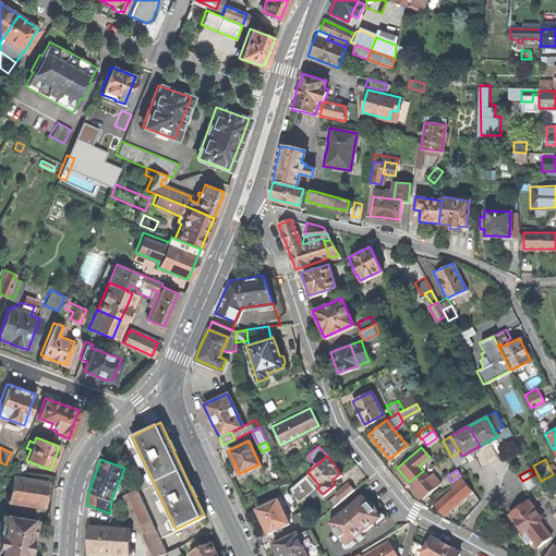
[(427,476),(423,471),(409,482),(421,496),(435,485),(427,476)]
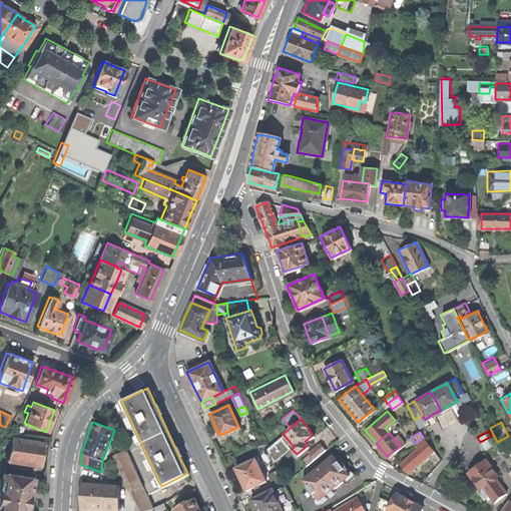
[(393,438),(400,446),(404,443),(397,434),(393,438)]
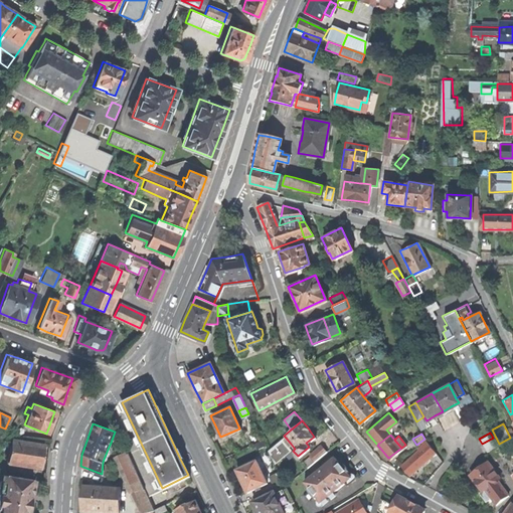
[(493,438),(482,444),(485,450),(496,444),(493,438)]
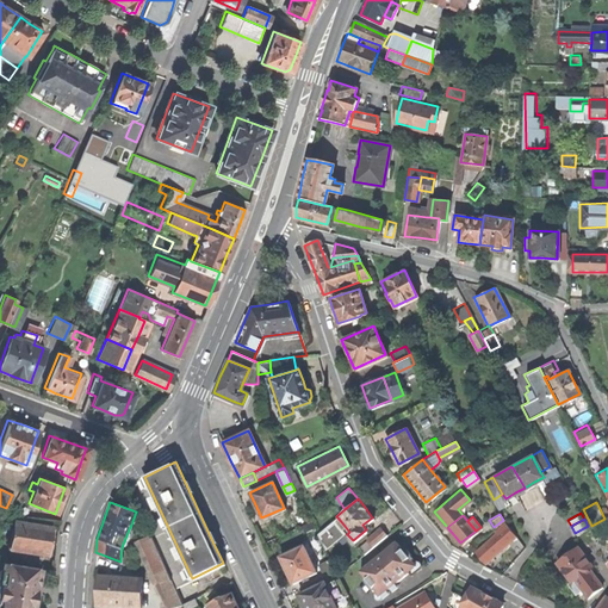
[(8,546),(47,552),(48,540),(50,527),(12,521),(8,546)]
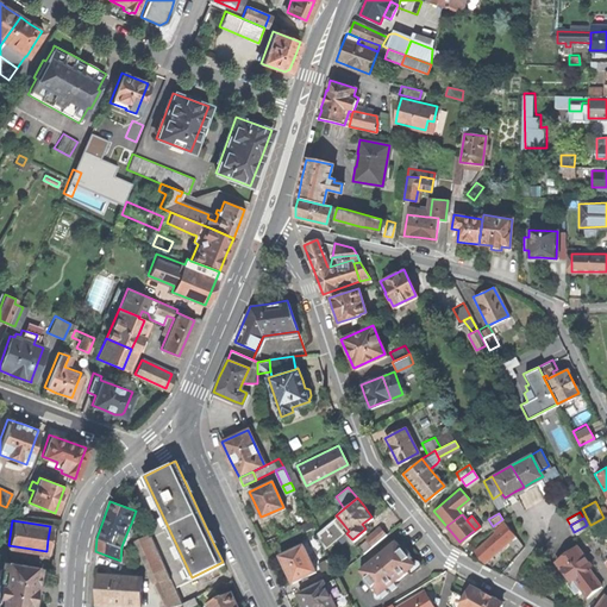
[(493,530),(494,531),(495,531),(505,542),(513,534),(504,521),(493,530)]
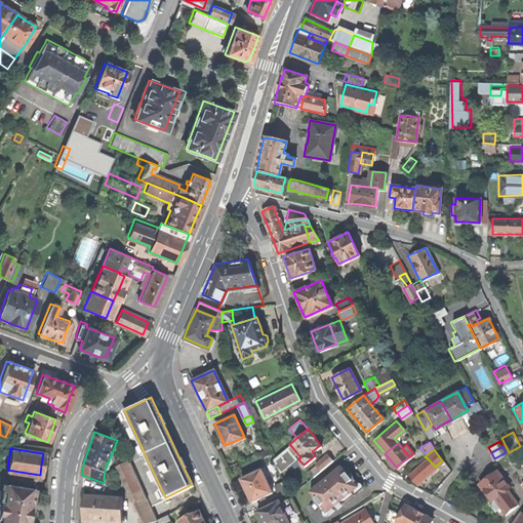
[(314,463),(320,469),(331,458),(326,452),(314,463)]
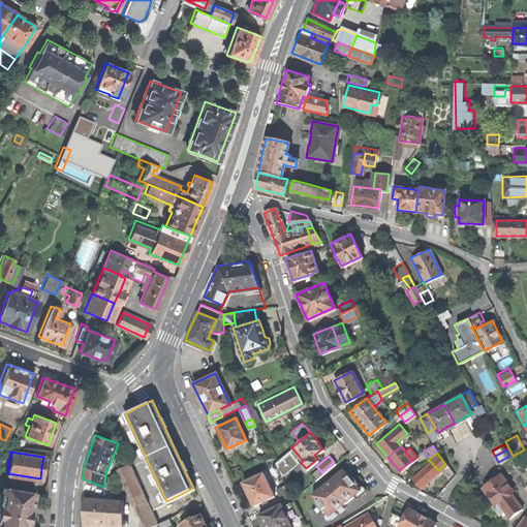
[(415,482),(420,487),(436,472),(438,470),(430,461),(429,461),(411,477),(415,482)]
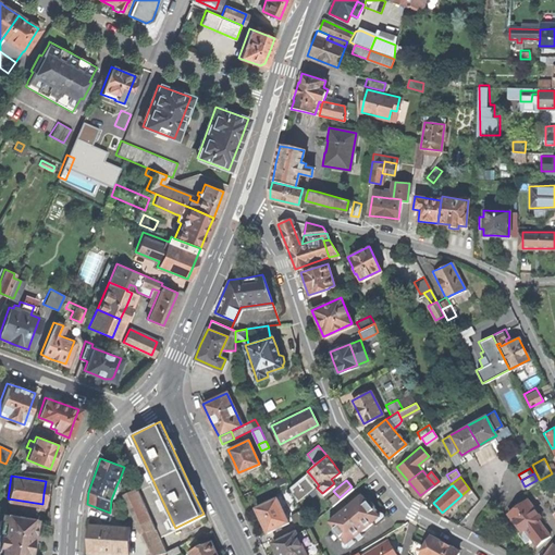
[(138,489),(127,493),(153,554),(164,550),(138,489)]
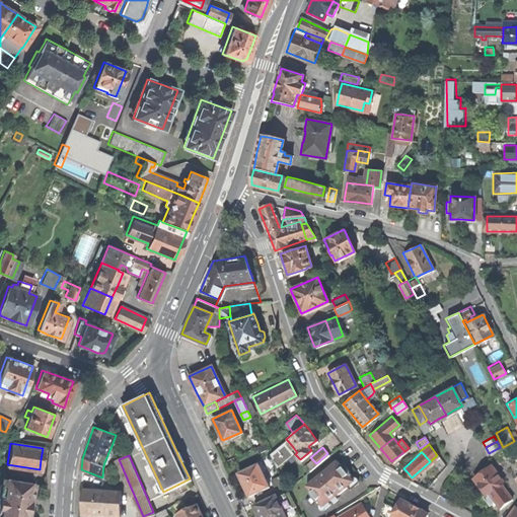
[(432,474),(444,463),(437,455),(430,461),(428,463),(432,468),(429,471),(432,474)]
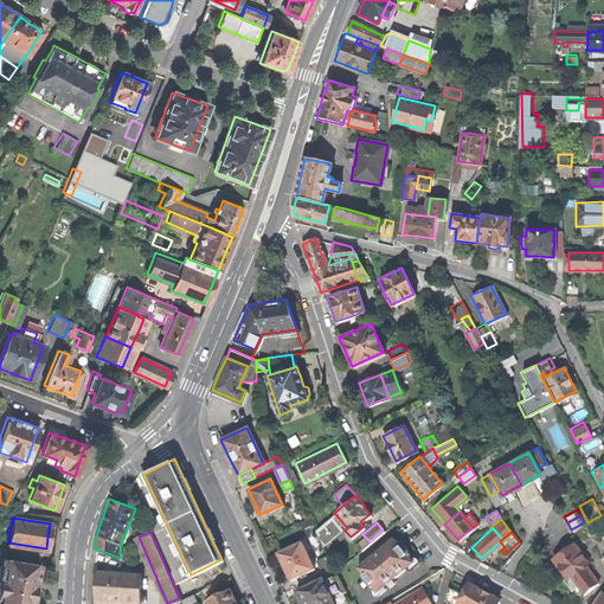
[(381,580),(385,584),(412,561),(407,556),(398,544),(392,537),(377,550),(378,551),(372,556),(371,554),(355,566),(361,573),(371,585),(373,588),(381,580)]
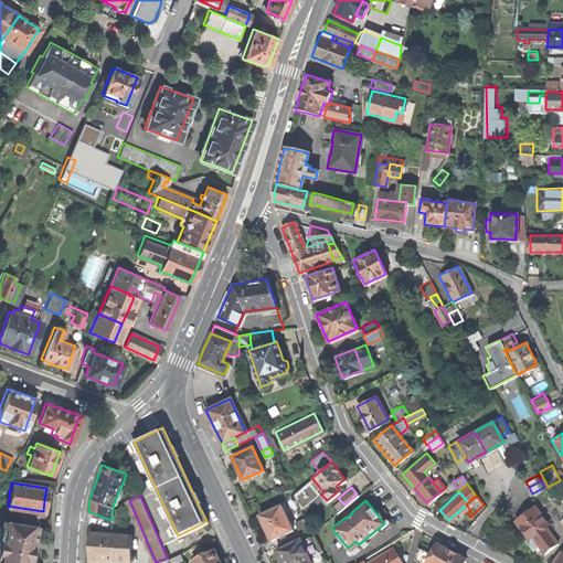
[(264,526),(271,539),(291,529),(279,505),(258,514),(264,526)]
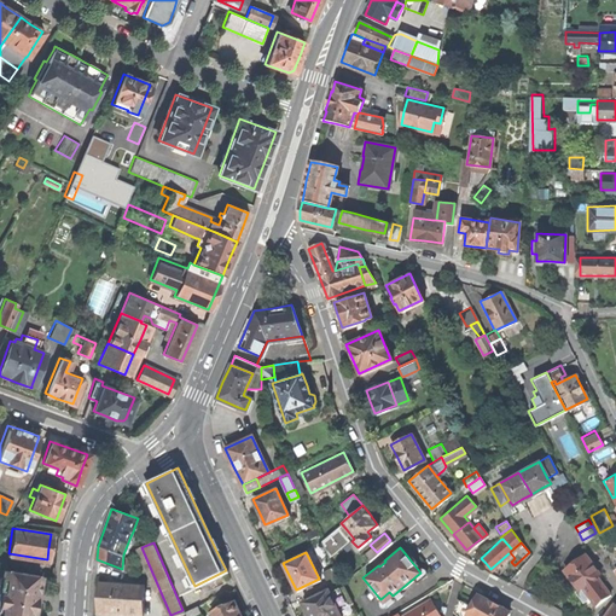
[(407,552),(406,555),(416,567),(418,565),(414,562),(416,562),(413,559),(412,557),(411,557),(407,552)]
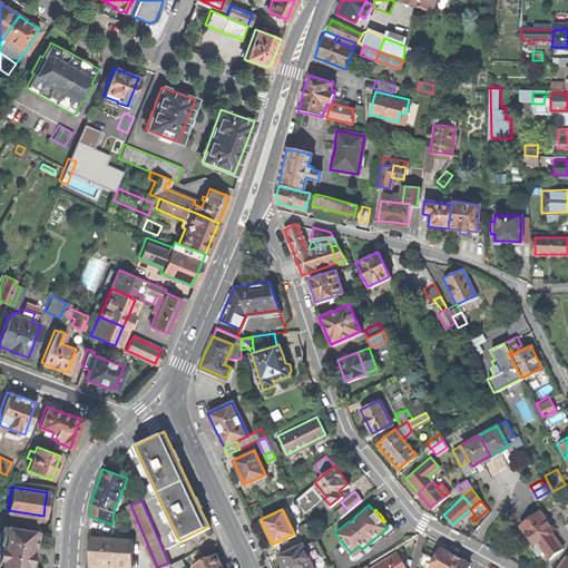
[(477,524),(489,510),(488,509),(475,521),(477,524)]
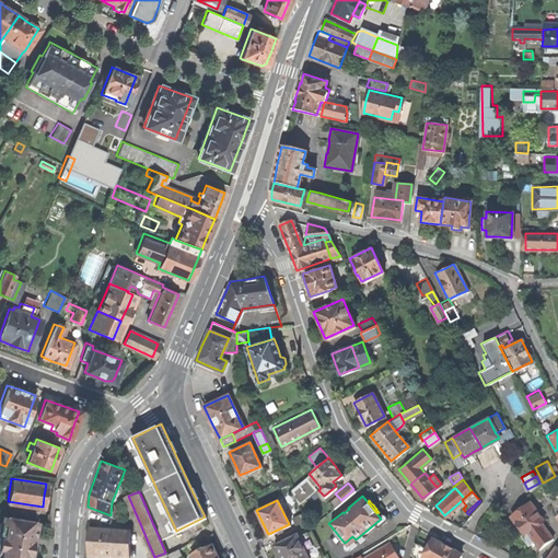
[(515,523),(535,509),(529,501),(510,515),(515,523)]
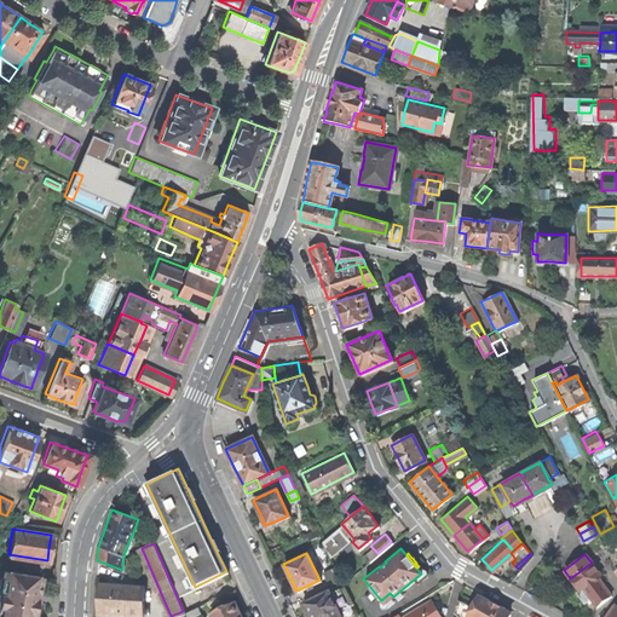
[(610,594),(601,583),(597,576),(599,574),(592,563),(570,578),(578,589),(582,587),(587,594),(595,605),(610,594)]
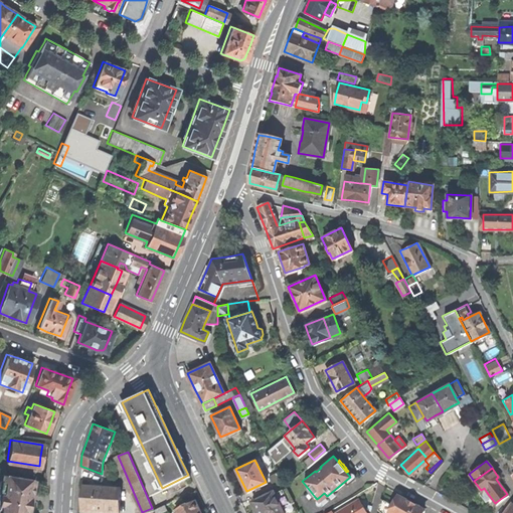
[(268,478),(272,485),(282,480),(279,473),(268,478)]
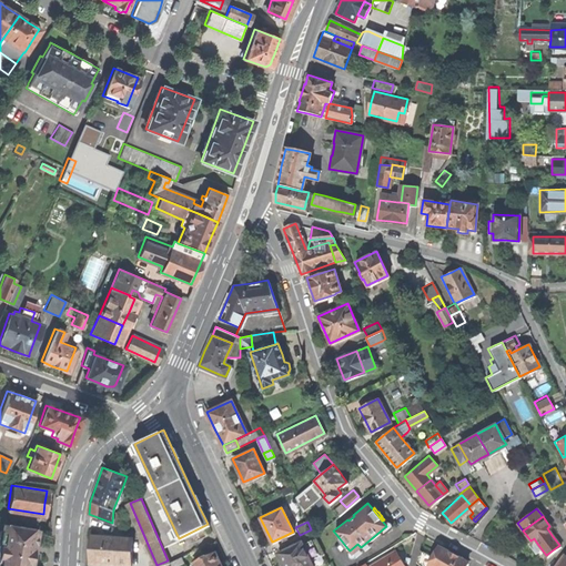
[(34,536),(36,536),(37,529),(1,524),(0,531),(0,565),(30,565),(31,565),(31,562),(30,562),(31,552),(33,552),(33,546),(34,544),(33,543),(34,536)]
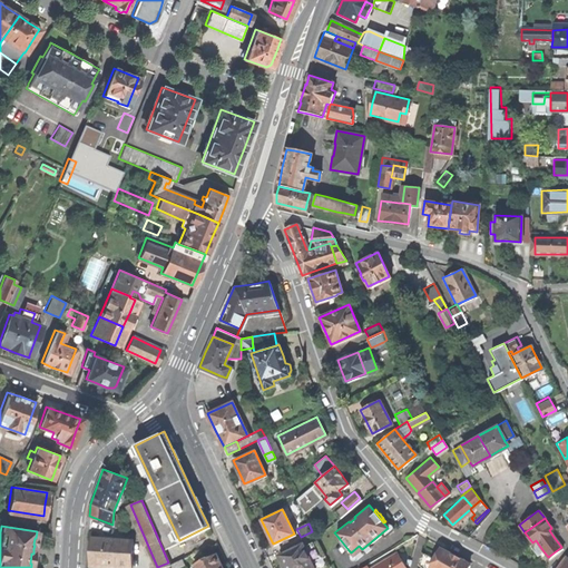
[(91,551),(90,565),(130,567),(131,540),(92,538),(91,551)]
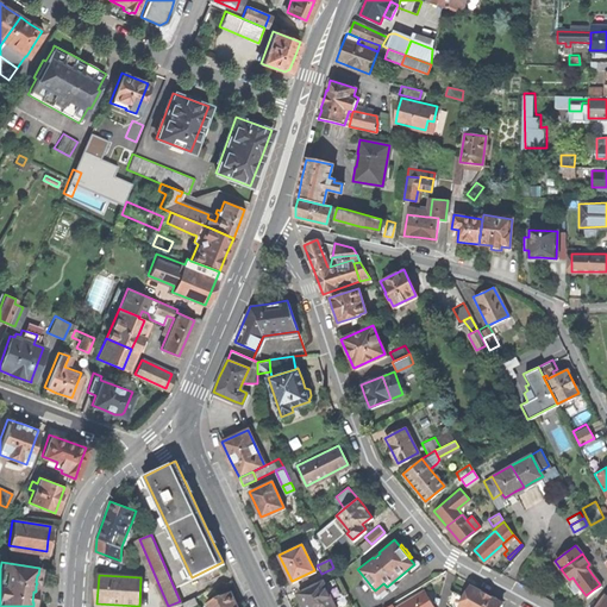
[(371,589),(373,588),(363,576),(361,577),(371,589)]
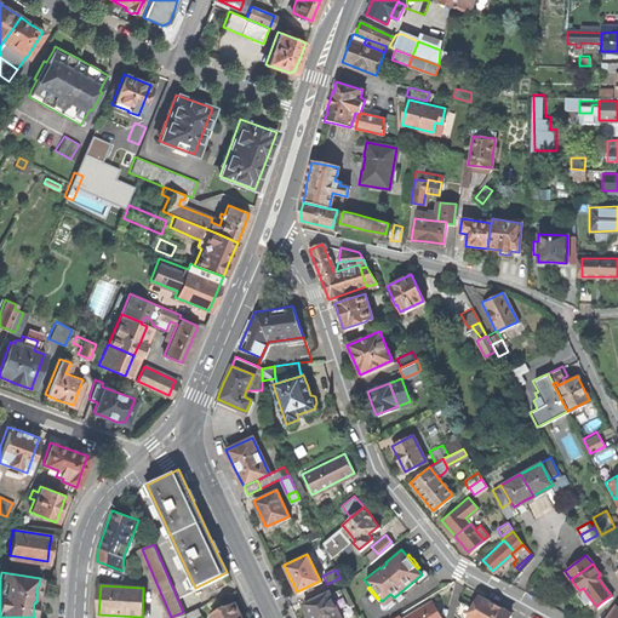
[(328,591),(302,604),(308,614),(308,617),(341,617),(333,600),(328,591)]
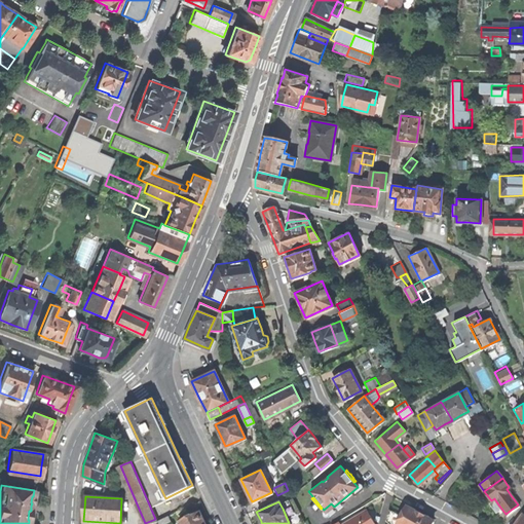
[(326,513),(334,507),(331,503),(324,510),(326,513)]
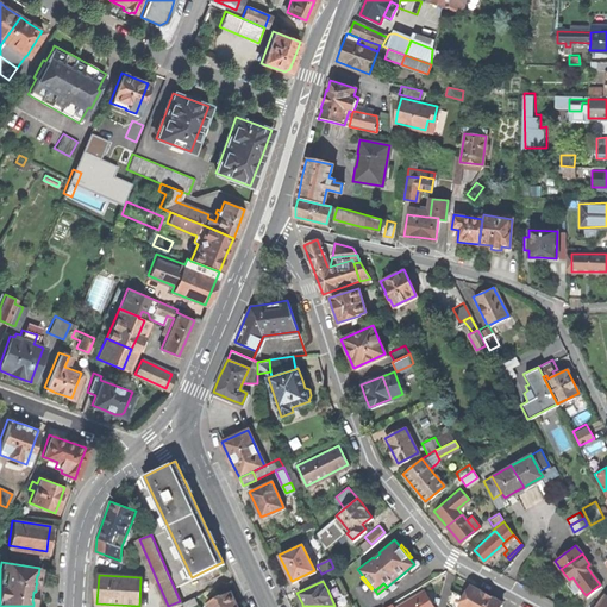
[(460,605),(462,606),(498,606),(501,602),(486,594),(470,586),(464,595),(460,605)]
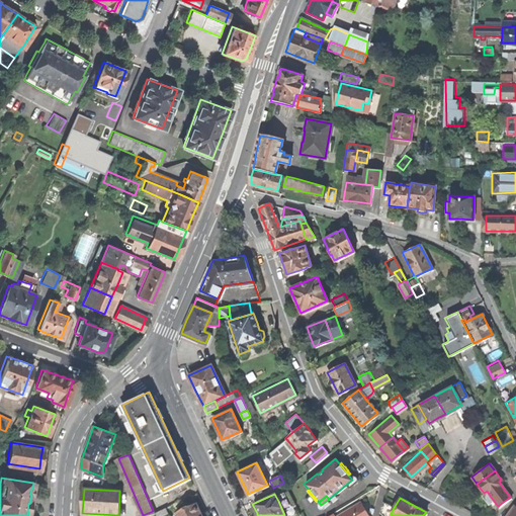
[(334,515),(368,515),(364,508),(360,500),(334,515)]
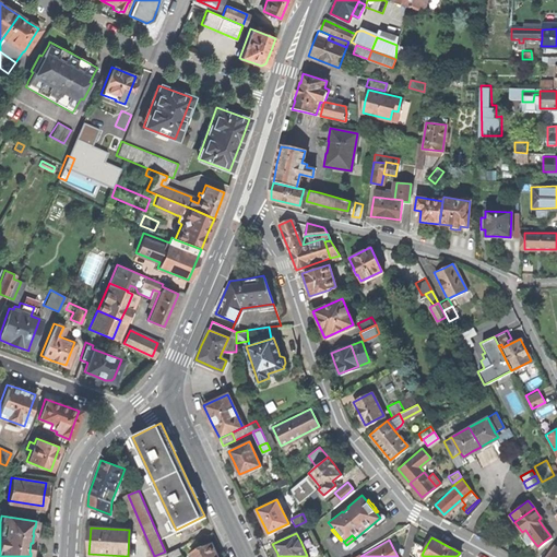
[(419,556),(422,555),(426,546),(412,540),(409,552),(415,556),(419,556)]
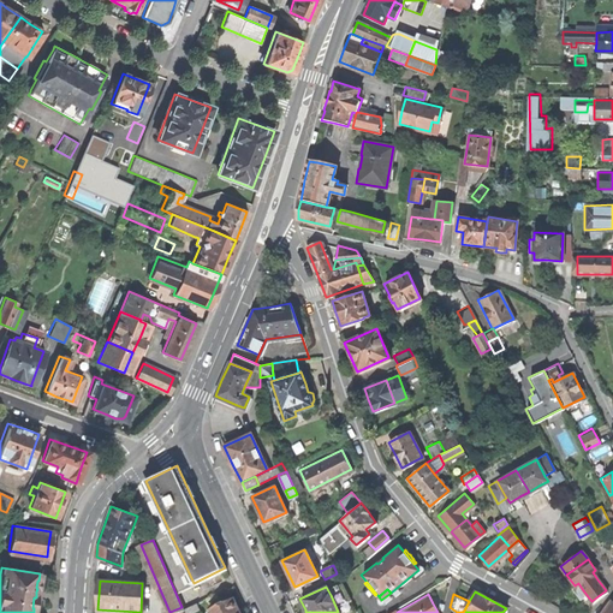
[(233,597),(208,608),(209,612),(240,612),(239,609),(233,597)]
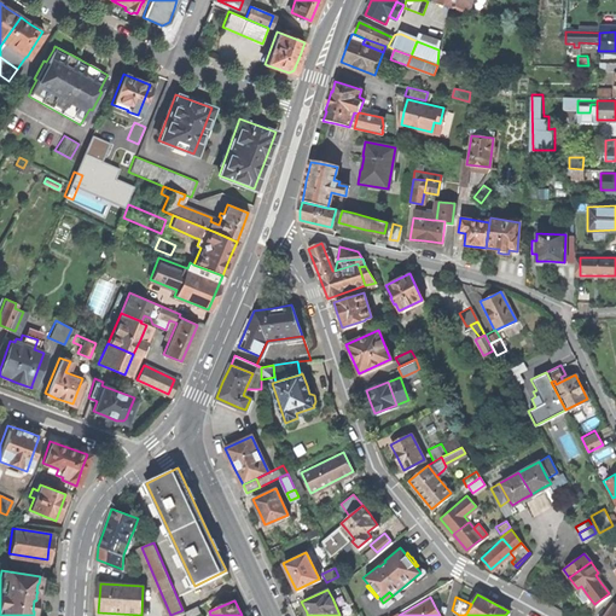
[(615,615),(615,604),(614,603),(603,615),(615,615)]
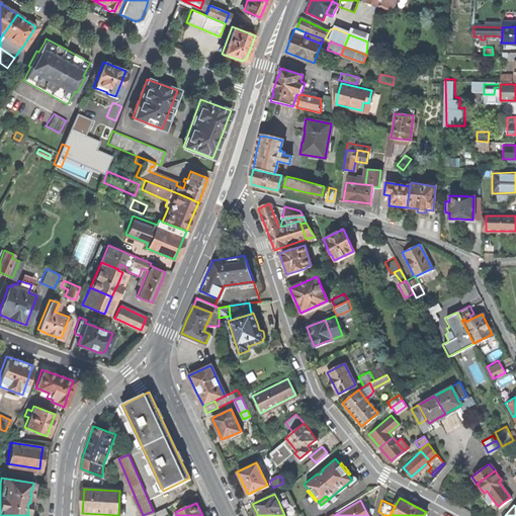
[(154,511),(156,515),(162,515),(168,513),(165,507),(154,511)]
